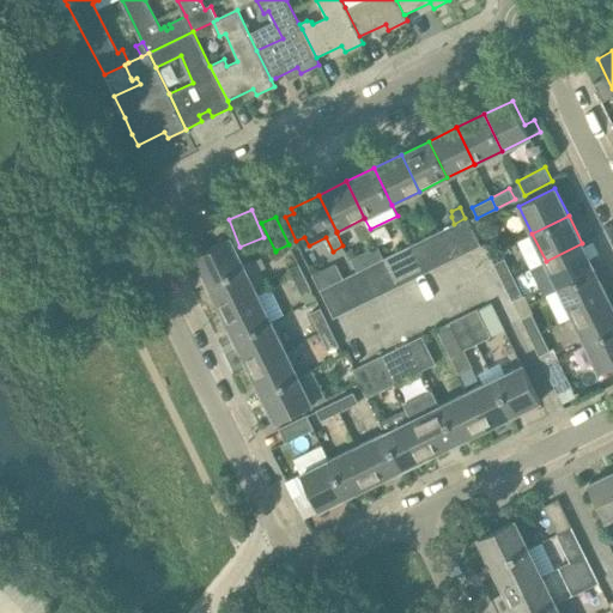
[(467,218),(454,224),(467,253),(481,246),(467,218)]
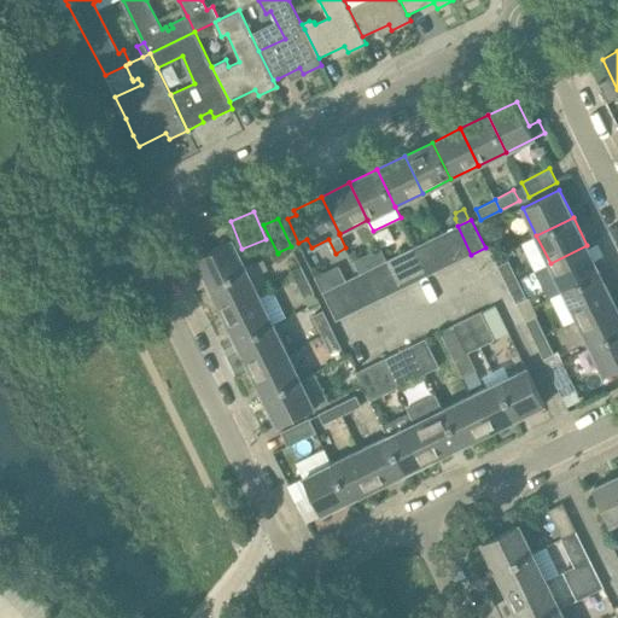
[(444,233),(458,261),(471,255),(458,226),(444,233)]
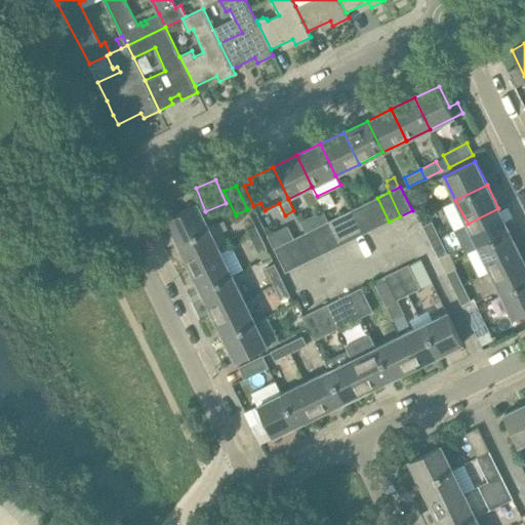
[(377,227),(389,221),(377,198),(366,203),(377,227)]
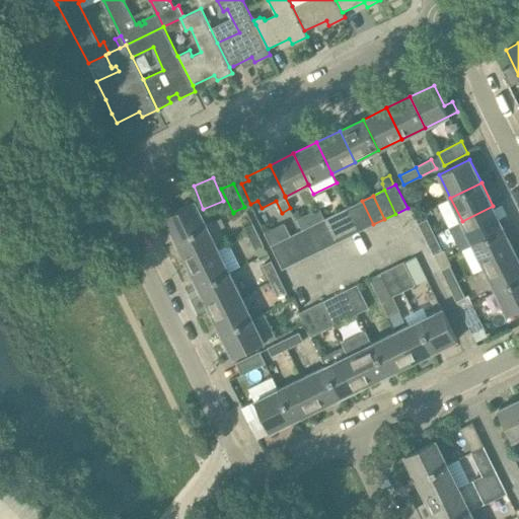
[(169,198),(159,203),(166,216),(176,211),(169,198)]
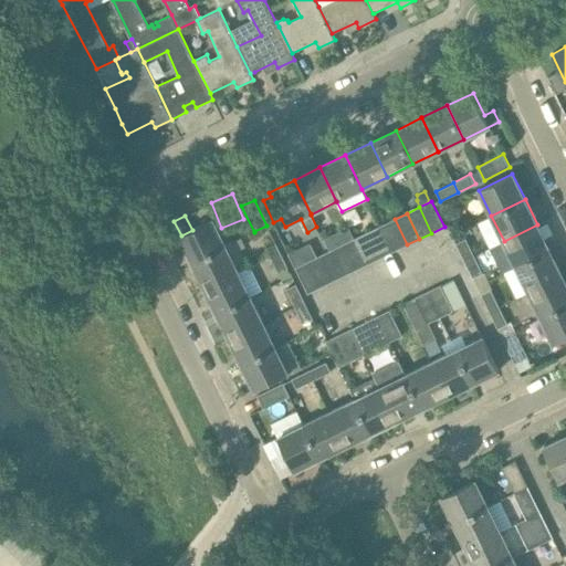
[(395,251),(407,244),(395,219),(381,226),(395,251)]
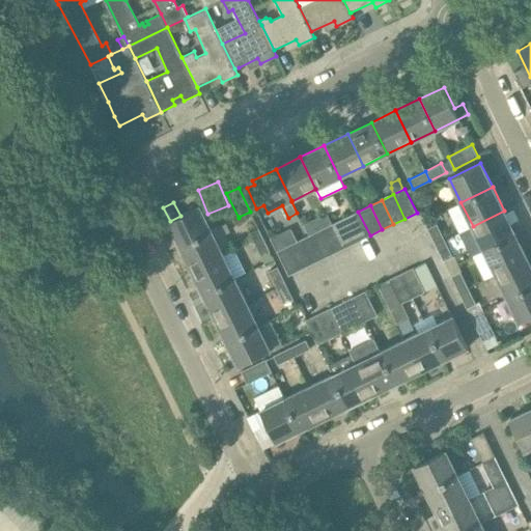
[(180,216),(170,221),(168,221),(180,246),(212,230),(200,206),(180,216)]
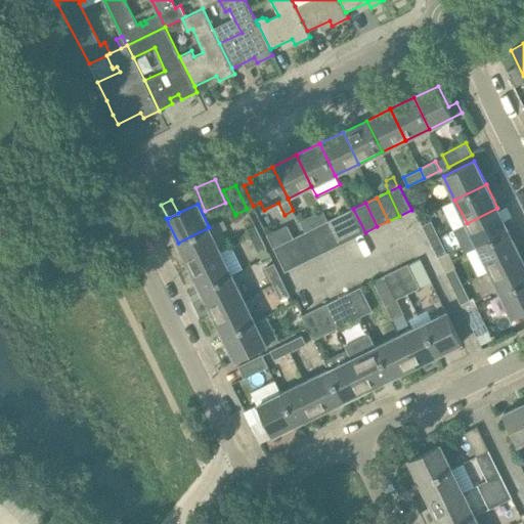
[(497,208),(467,223),(478,247),(509,231),(497,208)]
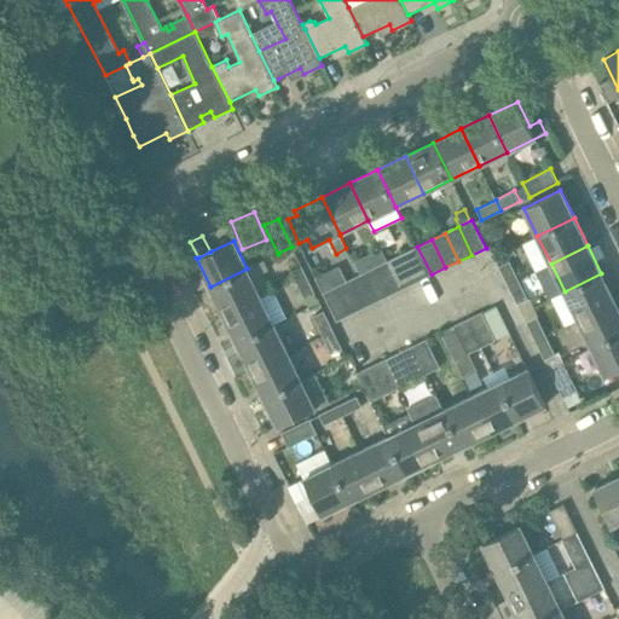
[(418,281),(432,275),(417,247),(404,253),(418,281)]
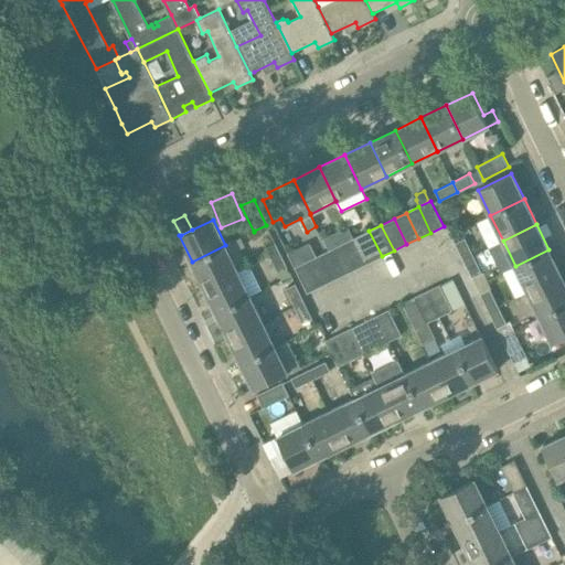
[(356,237),(369,263),(382,256),(369,231),(356,237)]
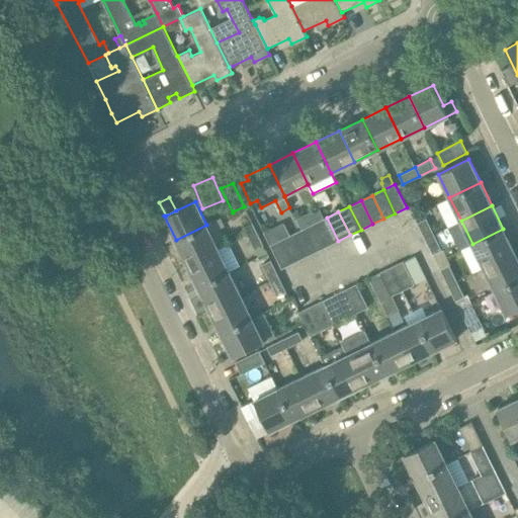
[(239,219),(246,234),(256,230),(248,213),(239,219)]
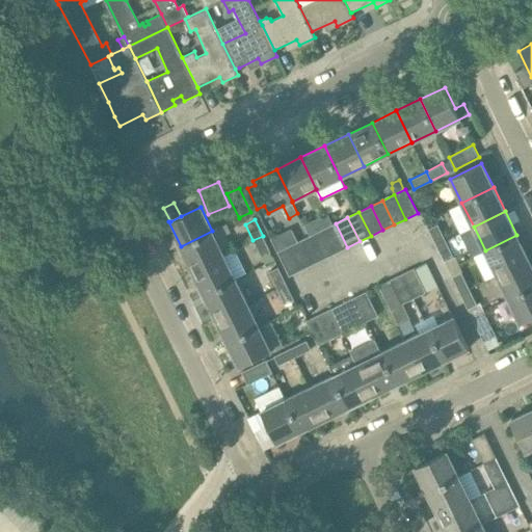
[(324,229),(336,253),(347,247),(336,223),(324,229)]
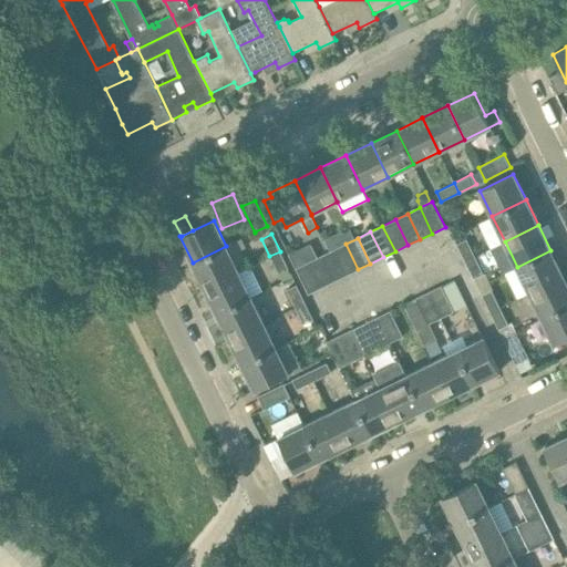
[(465,260),(475,256),(467,239),(457,244),(465,260)]
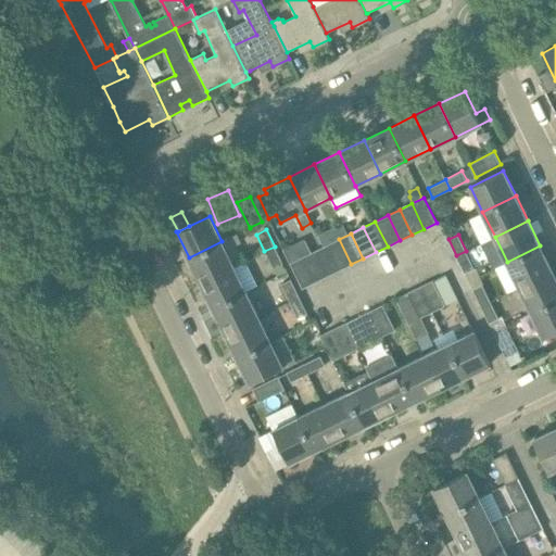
[(339,270),(351,264),(339,239),(327,245),(339,270)]
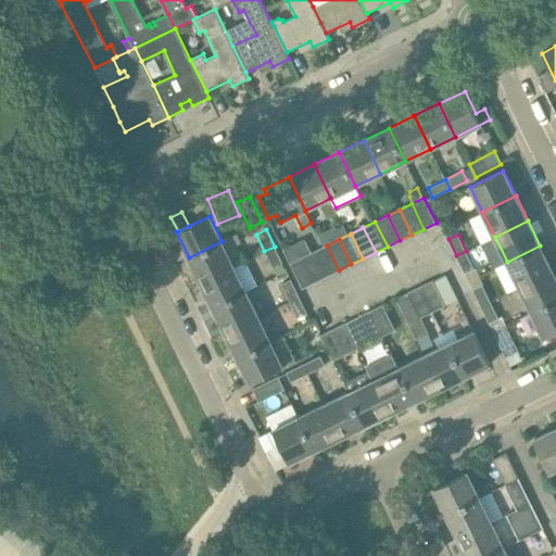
[(189,257),(201,282),(234,266),(222,241),(189,257)]
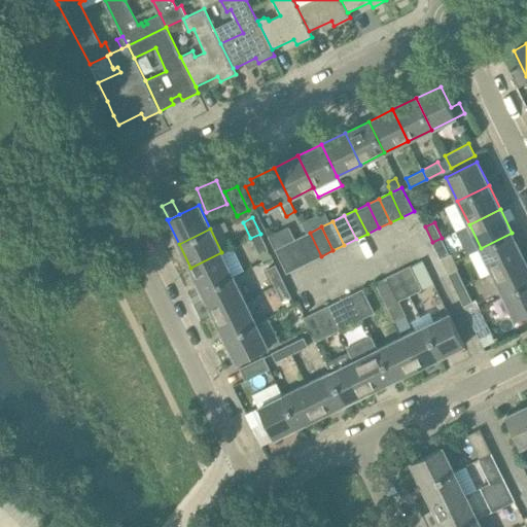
[(297,238),(310,261),(321,256),(310,233),(297,238)]
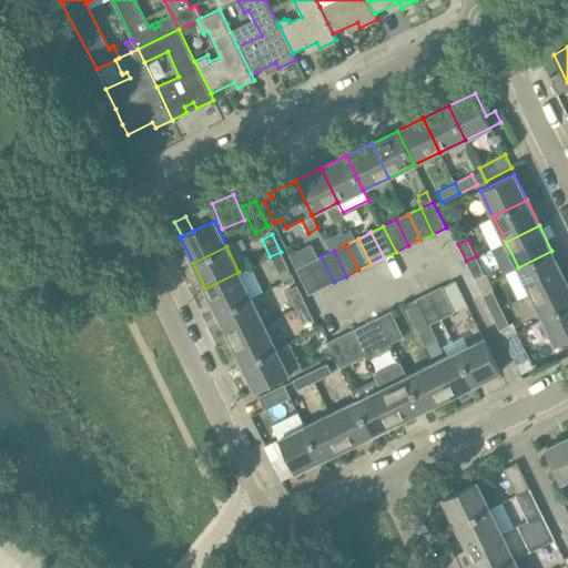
[(518,267),(530,293),(565,276),(551,251),(518,267)]
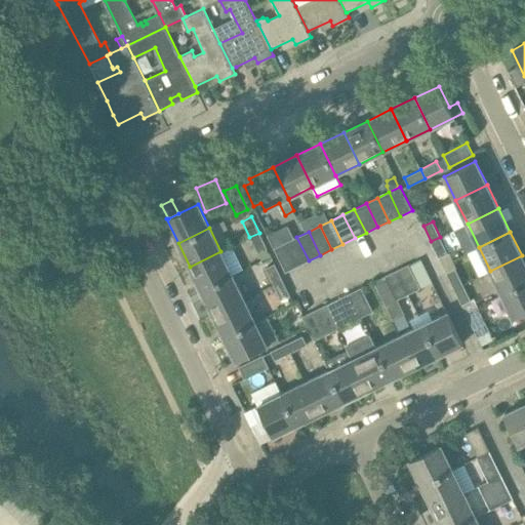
[(259,233),(249,237),(257,253),(267,248),(259,233)]
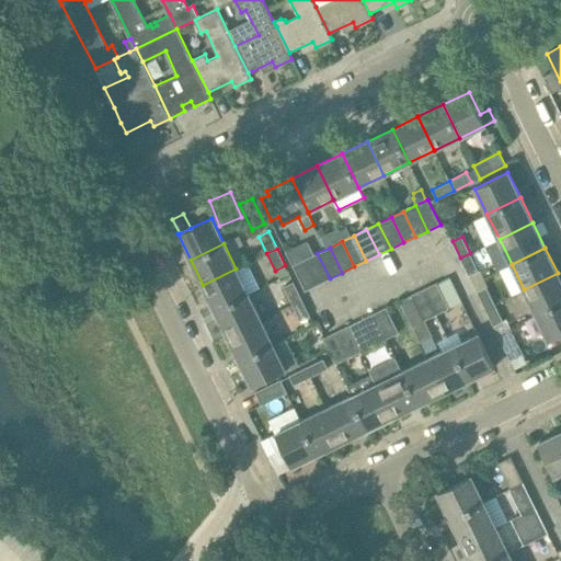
[(305,260),(318,285),(330,278),(317,253),(305,260)]
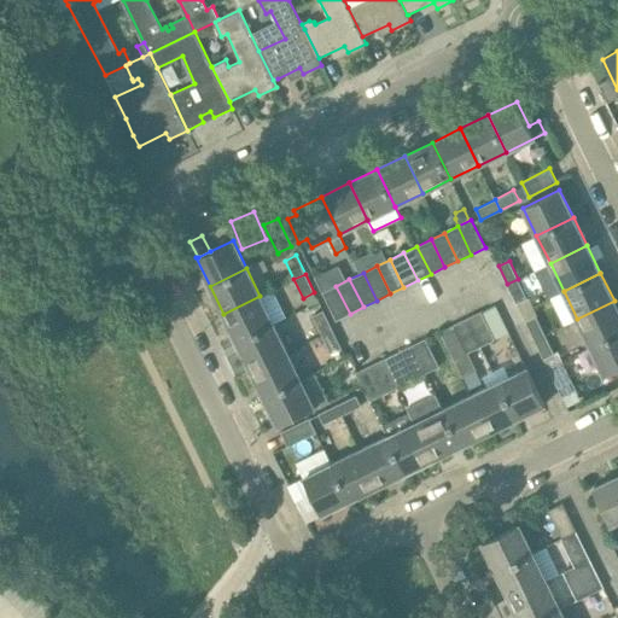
[(528,298),(518,279),(507,284),(517,303),(528,298)]
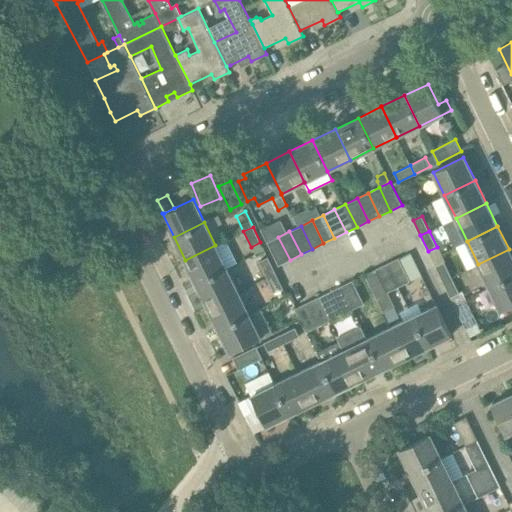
[(278,265),(290,260),(278,237),(267,242),(278,265)]
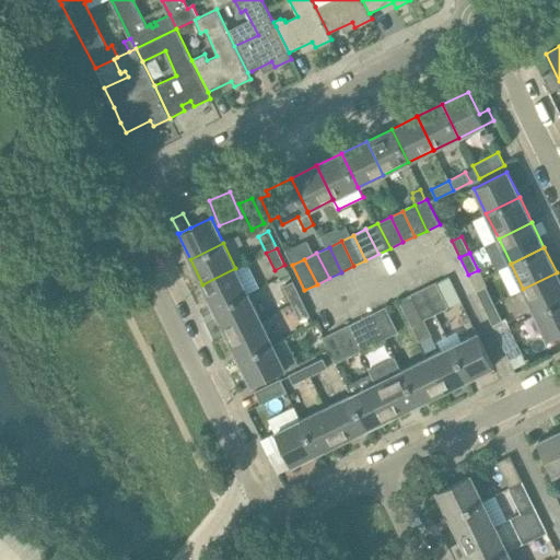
[(202,284),(214,310),(247,293),(235,268),(202,284)]
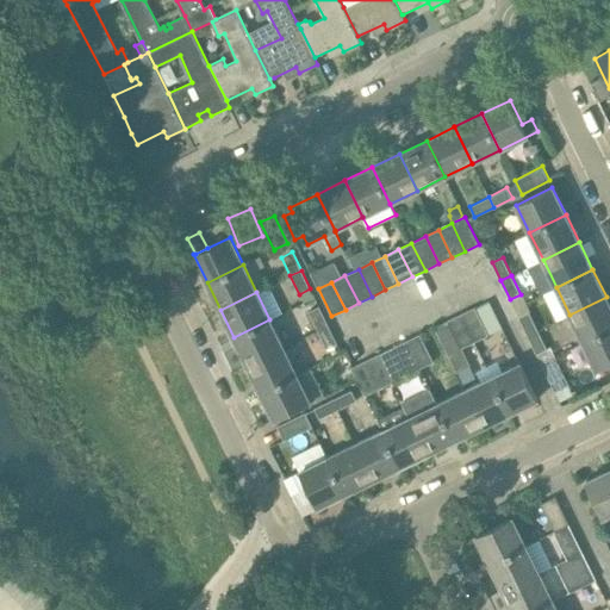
[(609,305),(607,297),(570,315),(584,342),(609,329),(609,305)]
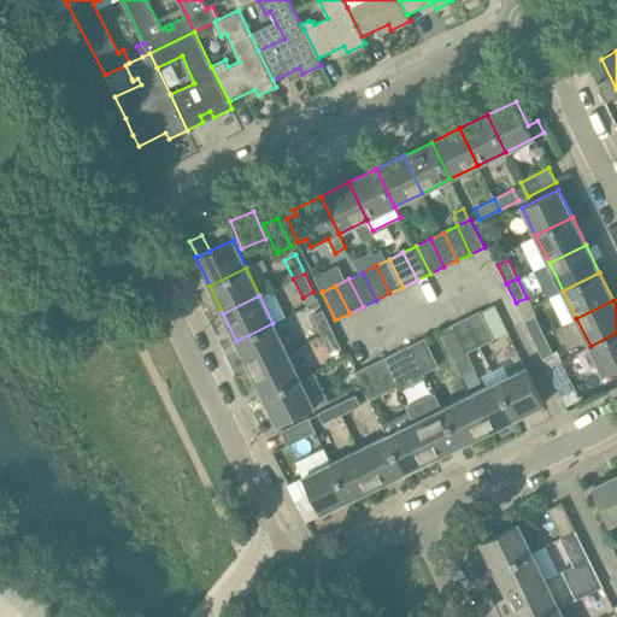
[(321,334),(331,329),(323,310),(312,316),(321,334)]
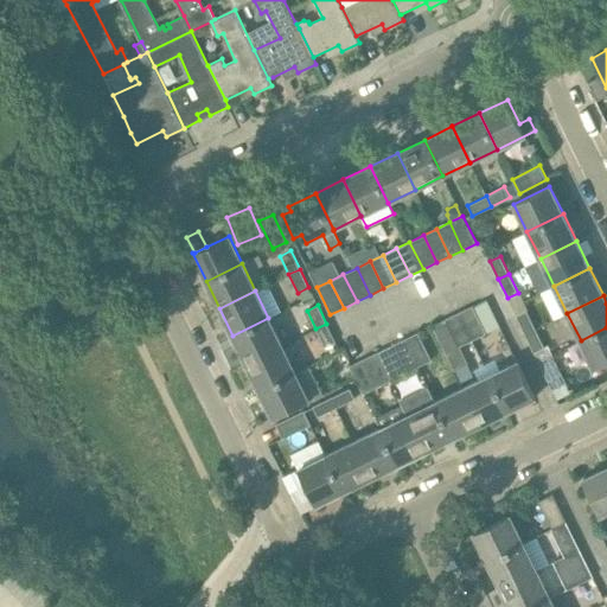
[(472,340),(486,333),(472,306),(459,312),(472,340)]
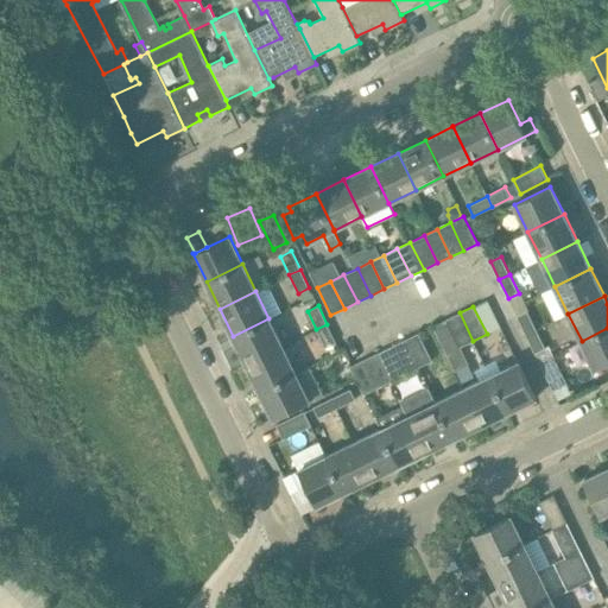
[(526,334),(536,329),(527,311),(517,316),(526,334)]
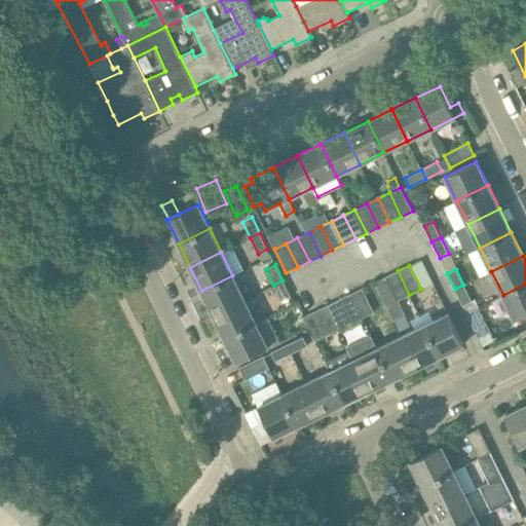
[(398,270),(374,283),(393,322),(405,315),(398,300),(409,295),(398,270)]
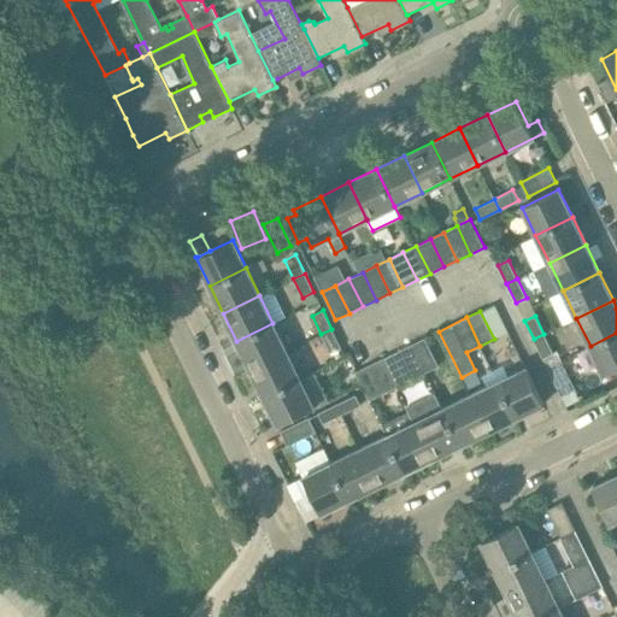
[(287,351),(272,323),(236,341),(251,369),(287,351)]
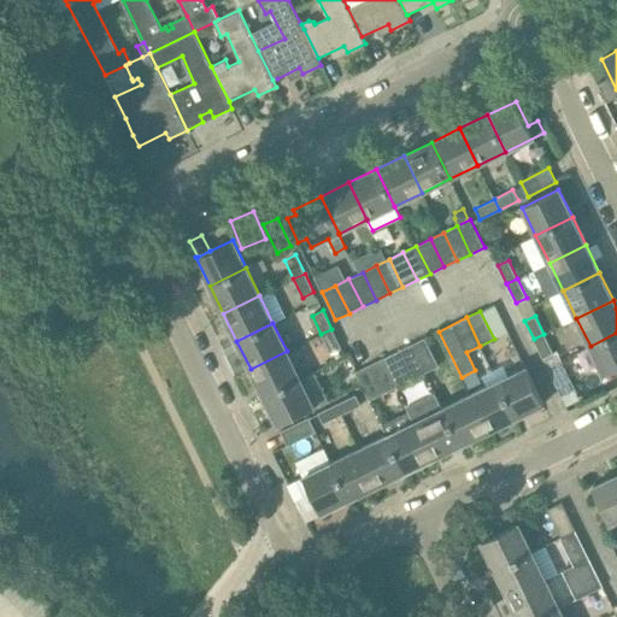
[(331,329),(321,334),(330,353),(341,347),(331,329)]
